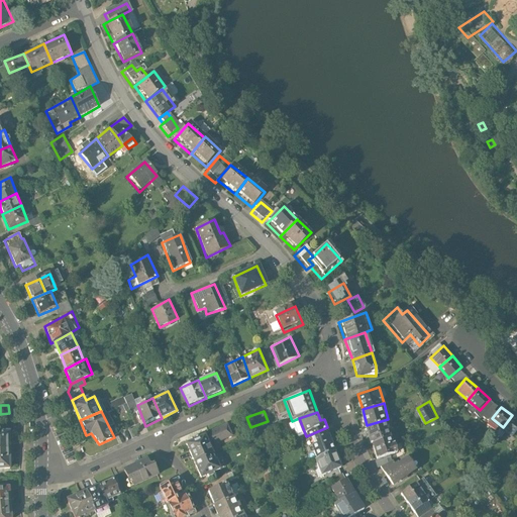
[(516,419),(512,415),(503,427),(514,435),(516,431),(516,419)]
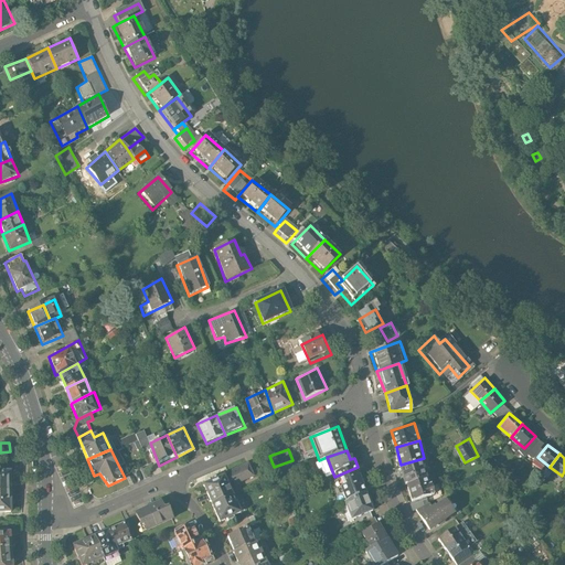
[(401,465),(406,481),(429,475),(424,458),(401,465)]
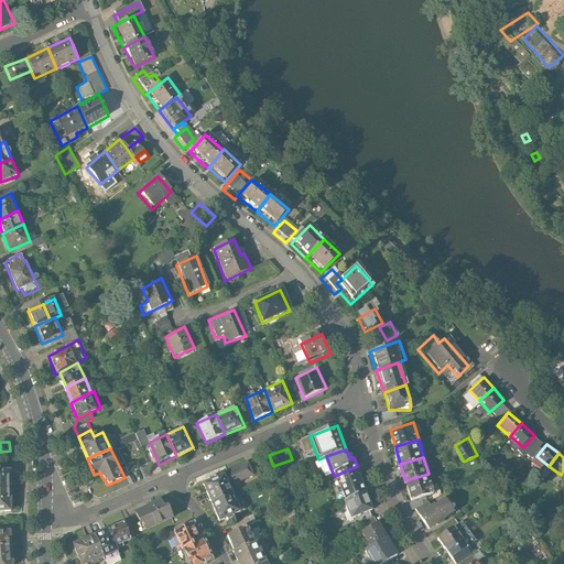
[(249,462),(228,472),(234,485),(255,476),(249,462)]
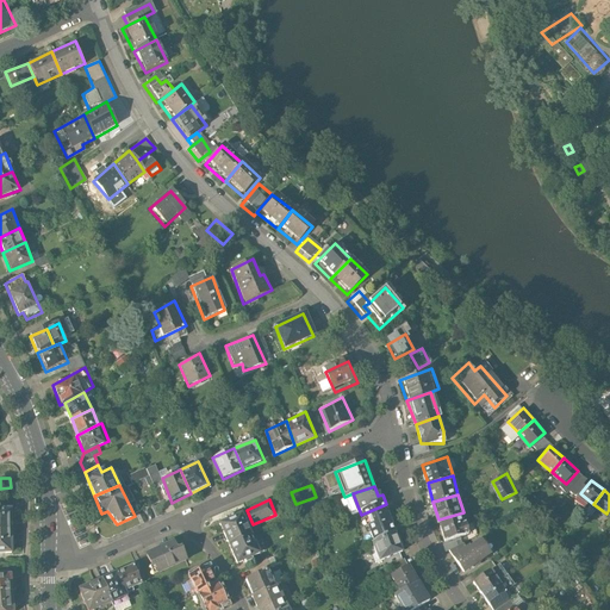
[(13,504),(0,504),(0,528),(13,528),(13,504)]
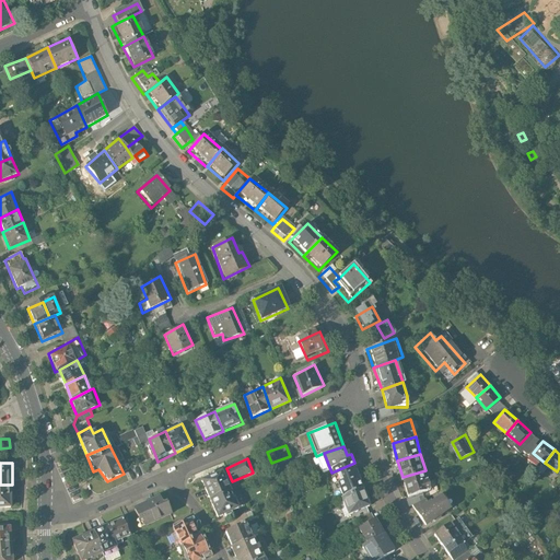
[(354,463),(331,473),(342,494),(364,485),(354,463)]
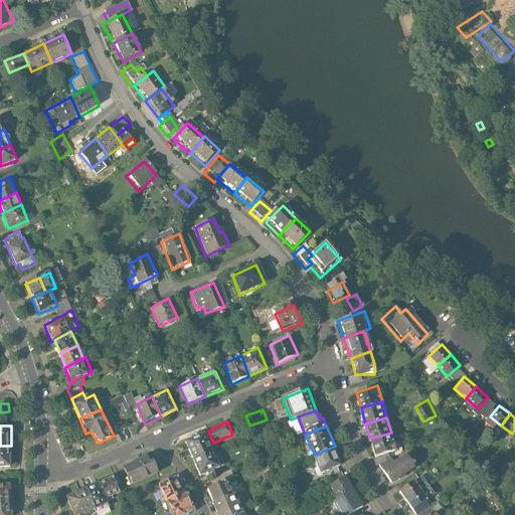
[(185,441),(192,459),(216,448),(213,443),(208,431),(185,441)]
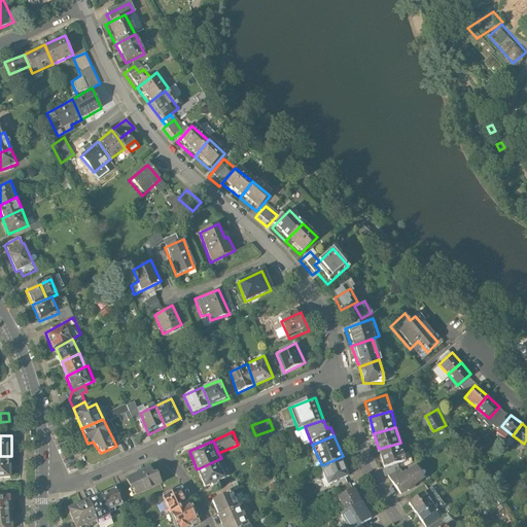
[(379,449),(383,465),(400,460),(405,459),(400,443),(379,449)]
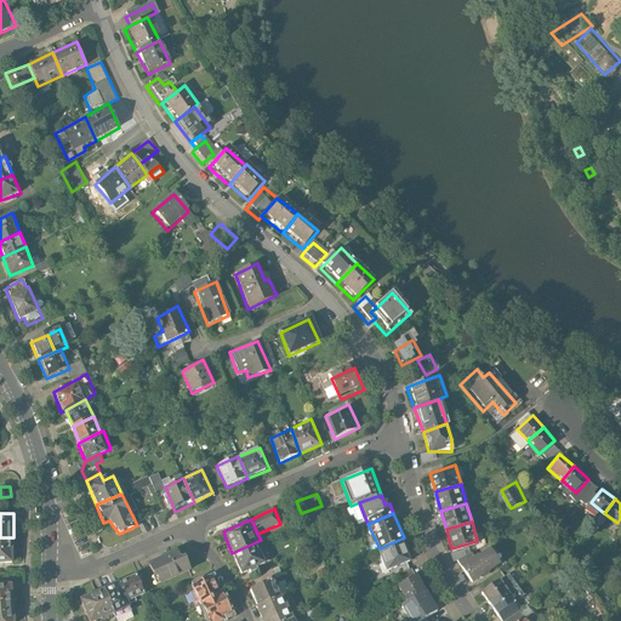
[(13,537),(0,537),(0,562),(15,562),(13,537)]
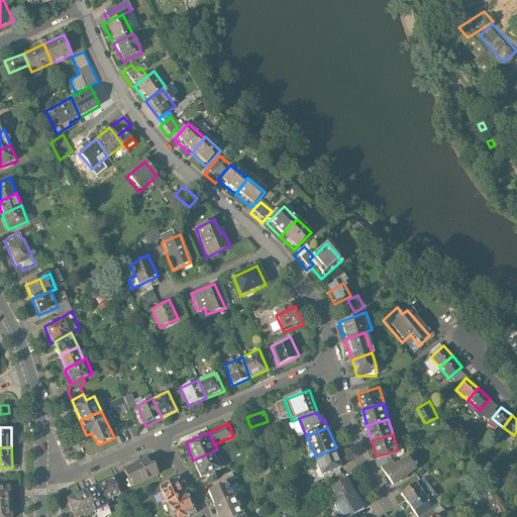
[(336,447),(316,456),(313,457),(321,475),(343,466),(336,447)]
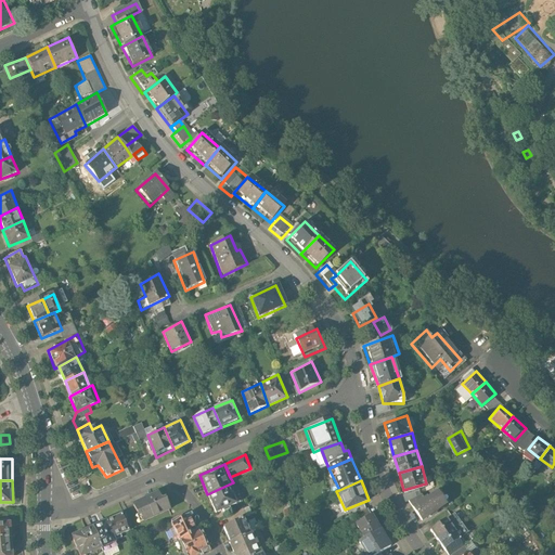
[(242,502),(233,482),(207,494),(216,513),(242,502)]
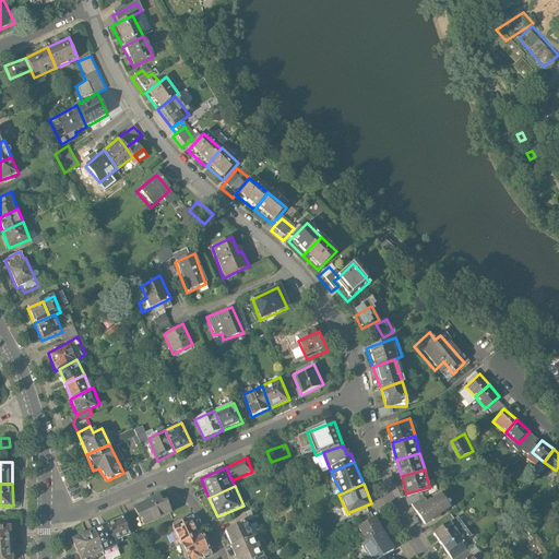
[(425,488),(406,494),(409,503),(413,502),(416,509),(431,498),(425,488)]
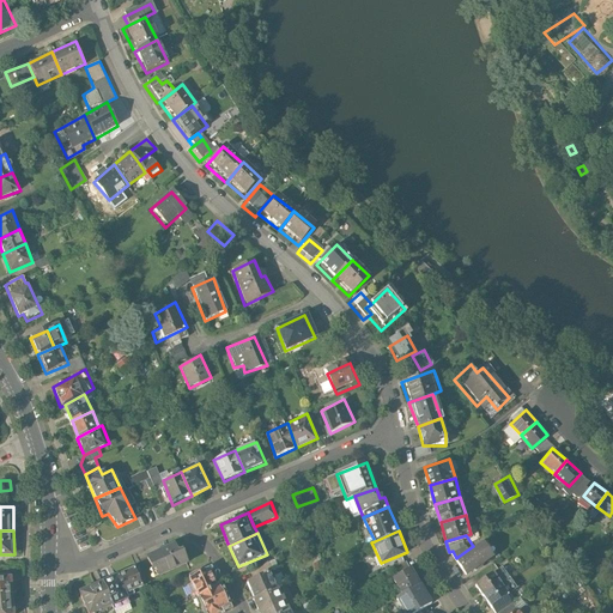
[(473,546),(456,558),(468,574),(498,553),(486,536),(473,546)]
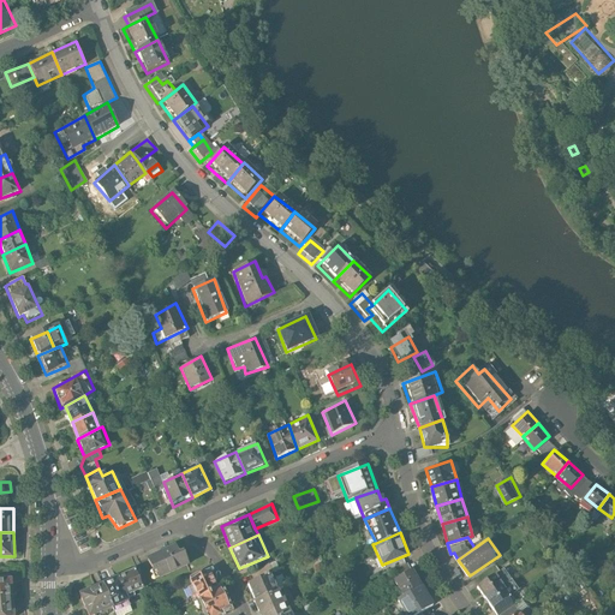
[(180,545),(150,559),(157,578),(189,565),(180,545)]
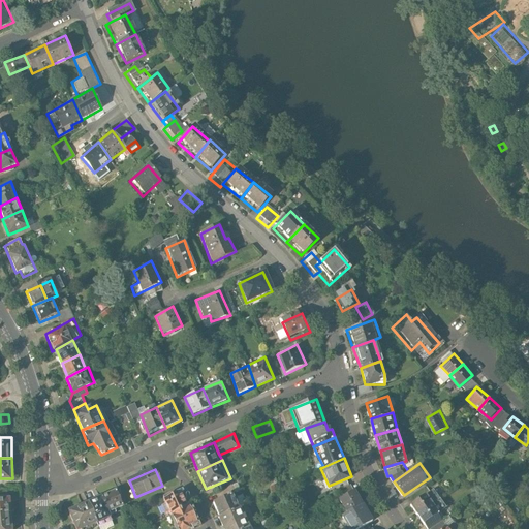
[(119,487),(102,494),(110,510),(126,504),(119,487)]
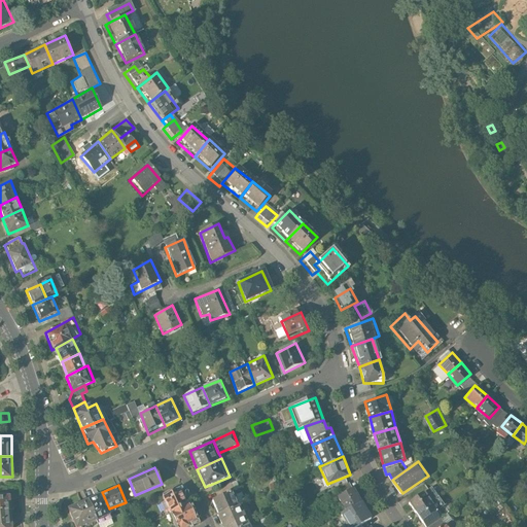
[(337,495),(345,510),(361,499),(353,486),(337,495)]
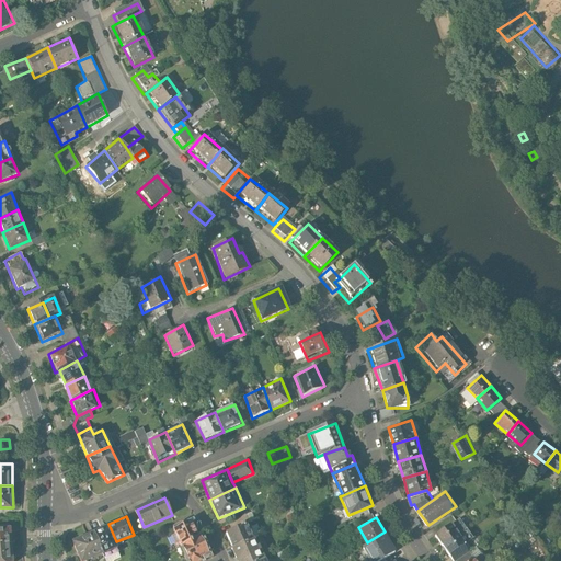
[(192,518),(174,526),(183,546),(201,538),(192,518)]
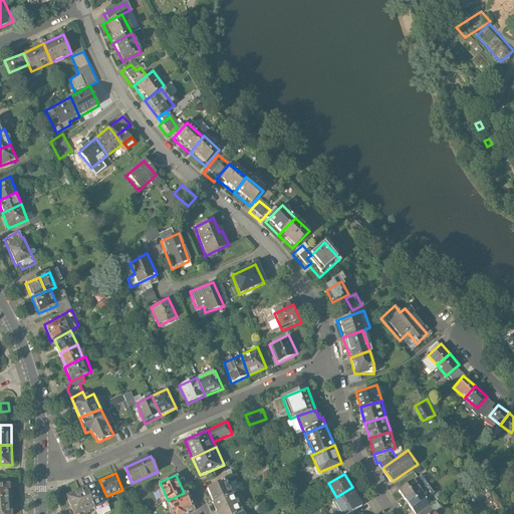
[(407,498),(427,484),(422,476),(401,490),(407,498)]
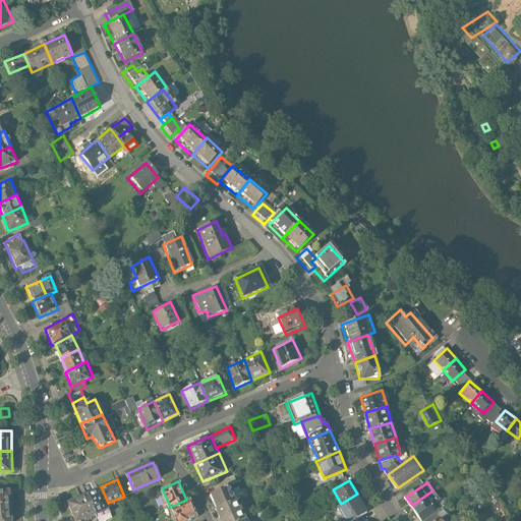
[(231,484),(210,494),(217,509),(237,499),(231,484)]
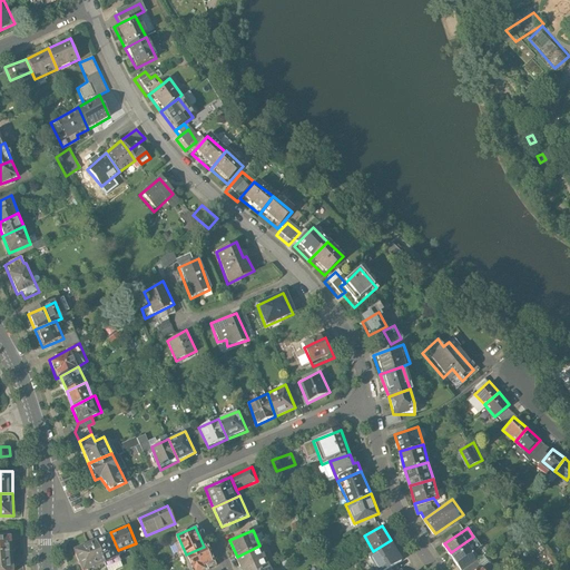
[(110,532),(94,539),(101,557),(118,550),(110,532)]
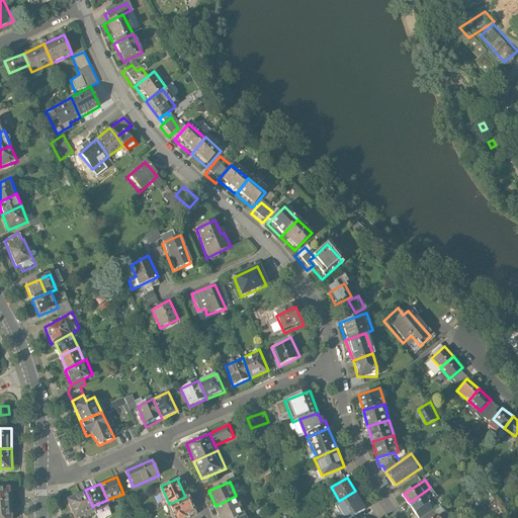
[(11,485),(0,485),(0,502),(0,503),(12,502),(11,485)]
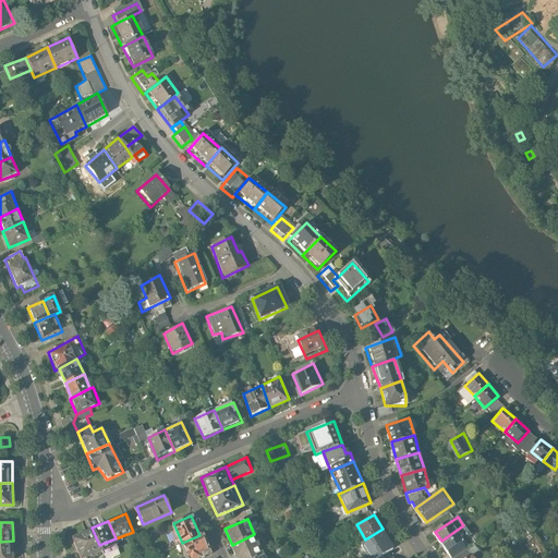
[(470,534),(463,525),(441,541),(447,549),(460,541),(470,534)]
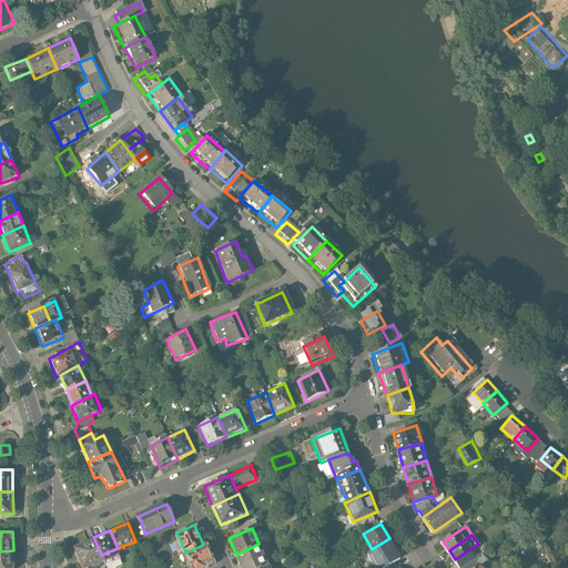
[(93,537),(74,545),(83,567),(103,560),(101,555),(93,537)]
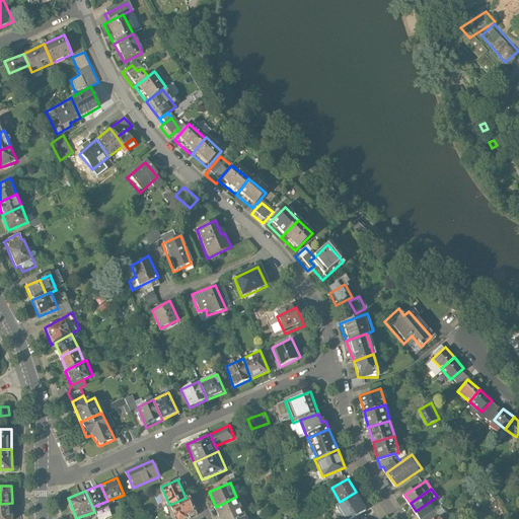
[(356,492),(340,502),(338,503),(347,518),(350,518),(357,515),(367,509),(356,492)]
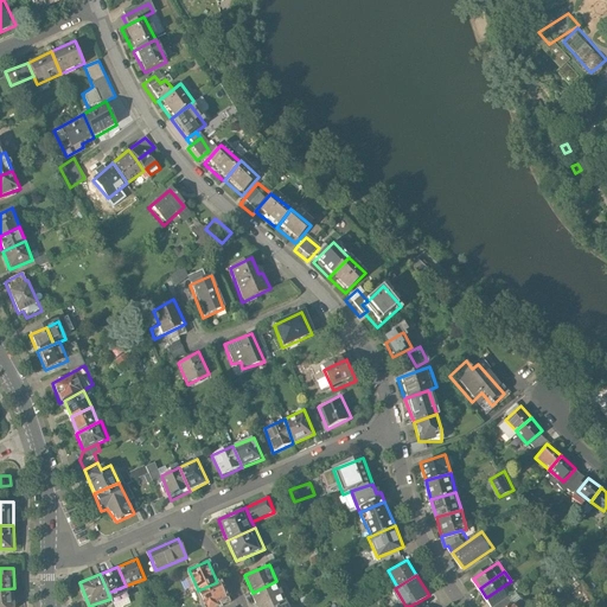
[(221,581),(217,582),(198,590),(204,606),(213,606),(221,605),(219,601),(228,598),(221,581)]
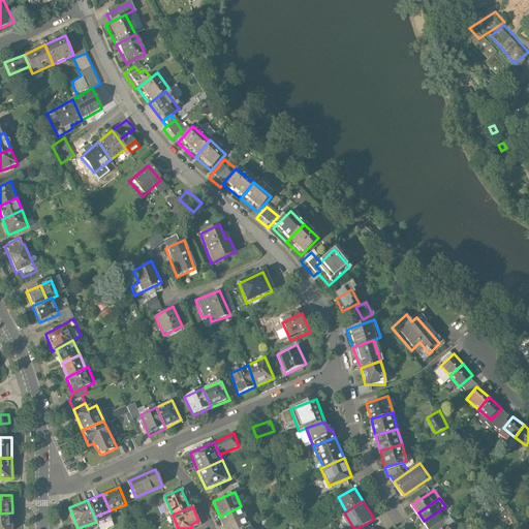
[(241,506),(220,517),(219,517),(224,528),(244,528),(250,526),(241,506)]
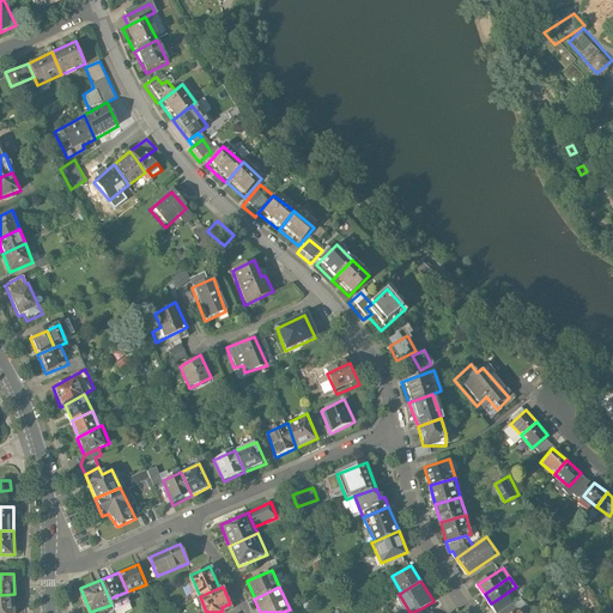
[(0,595),(0,594),(0,612),(16,612),(14,594),(0,595)]
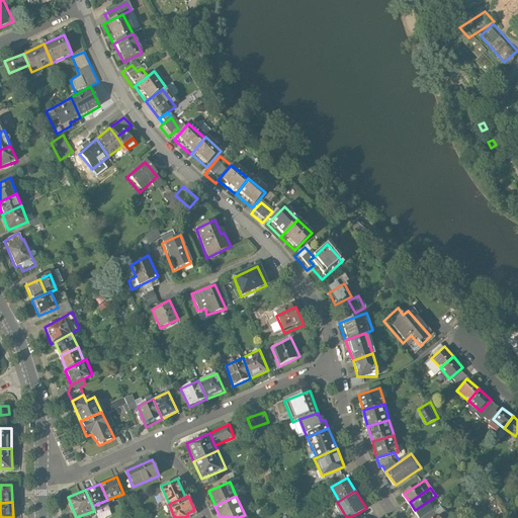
[(415,510),(420,517),(432,517),(437,515),(427,502),(415,510)]
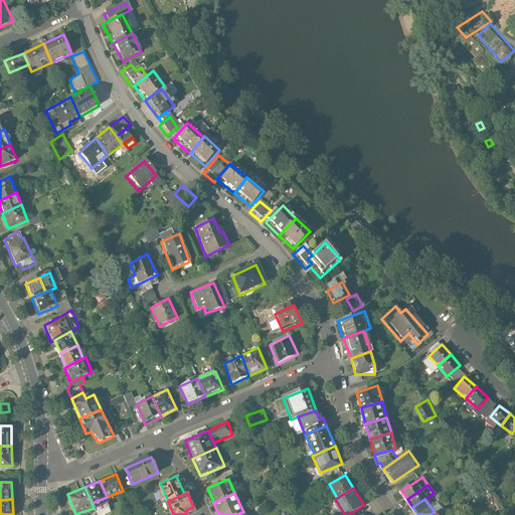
[(370,514),(364,505),(354,511),(356,514),(370,514)]
